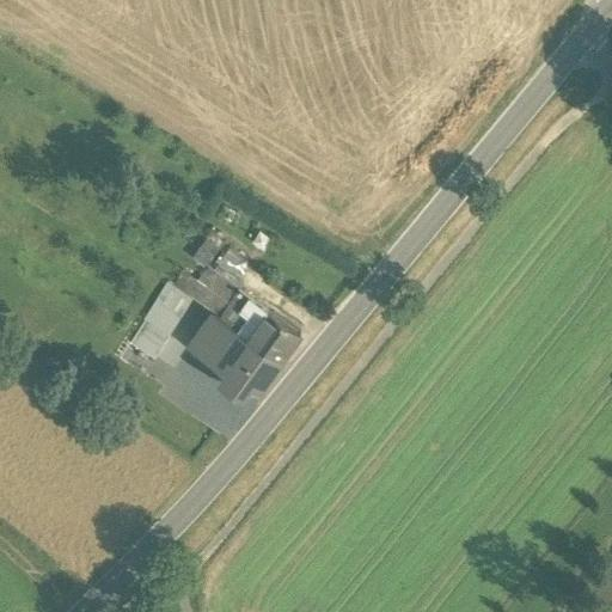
[(196,280),(182,270),(173,283),(184,291),(197,299),(215,273),(207,267),(196,280)]
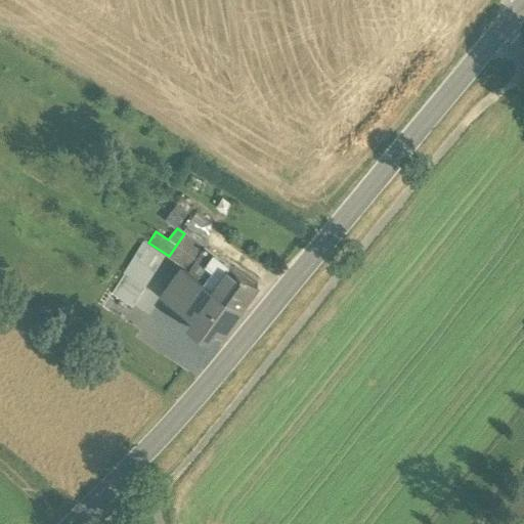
[(184,233),(169,256),(183,266),(189,270),(205,248),(184,233)]
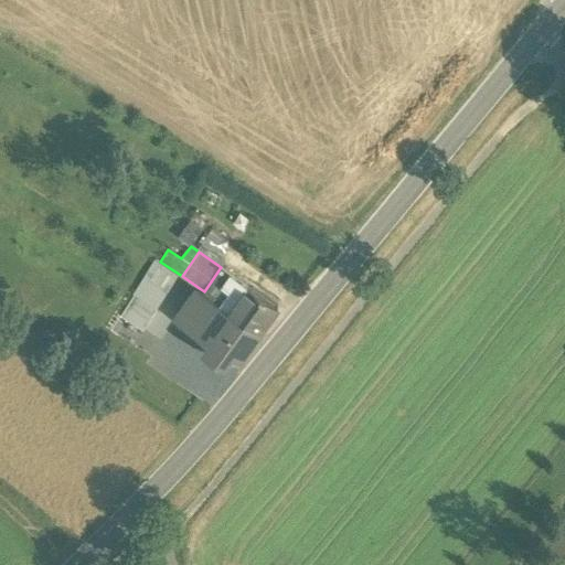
[(221,267),(204,291),(228,309),(247,284),(221,267)]
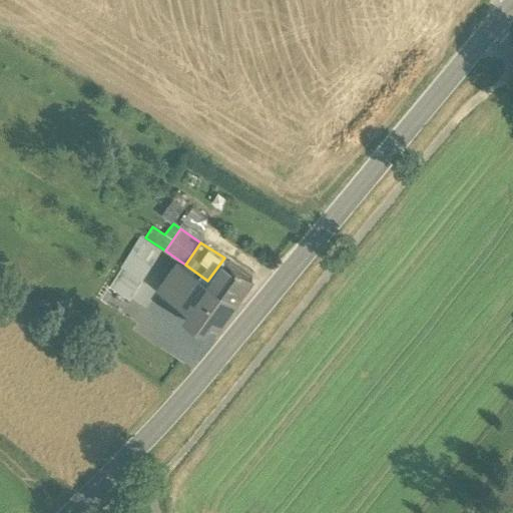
[(148,269),(127,255),(121,266),(121,267),(142,279),(148,269)]
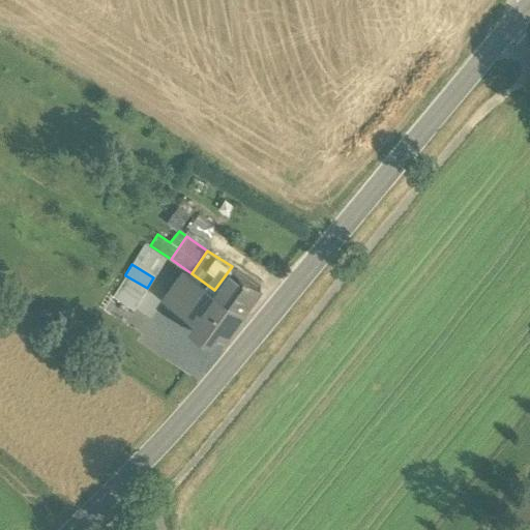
[(232,266),(214,290),(243,311),(260,286),(232,266)]
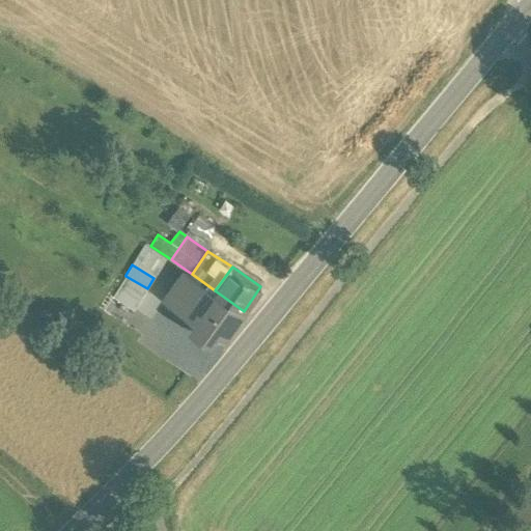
[(192,274),(186,270),(165,300),(197,323),(192,330),(212,343),(217,335),(224,339),(224,338),(244,311),(215,290),(192,274)]
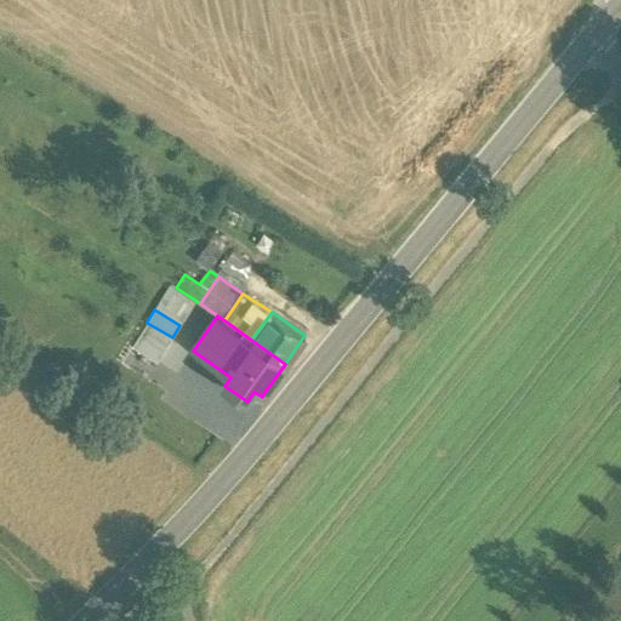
[(147,323),(132,347),(157,363),(172,339),(147,323)]
